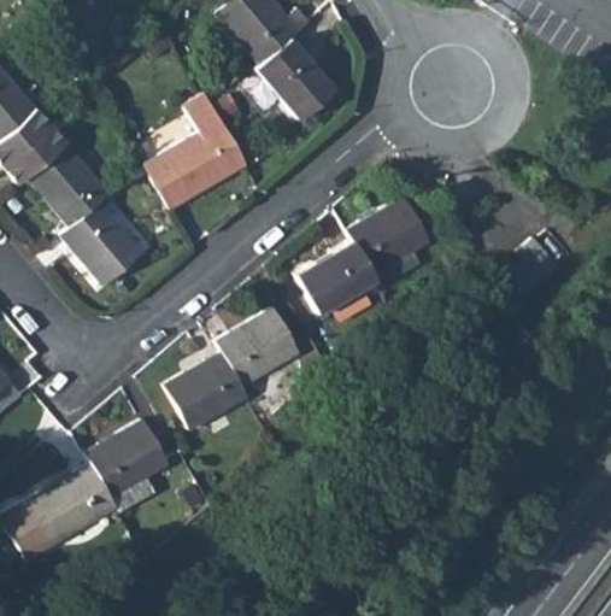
[(310,21),(299,9),(289,17),(286,19),(271,4),(275,0),(233,0),(218,13),(231,30),(246,47),(260,64),(291,37),(310,21)]
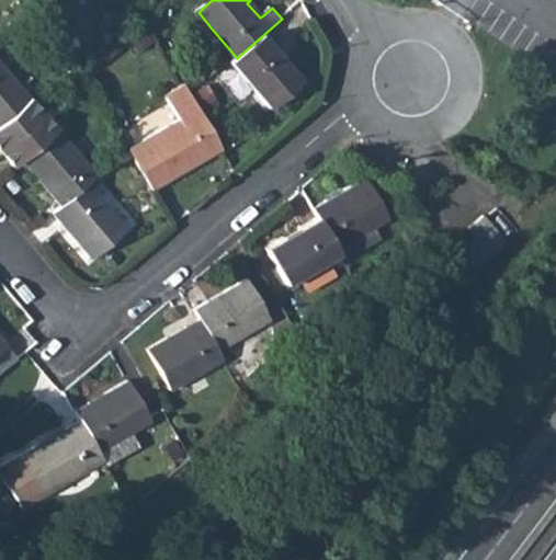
[(260,18),(263,15),(250,0),(247,3),(260,18)]
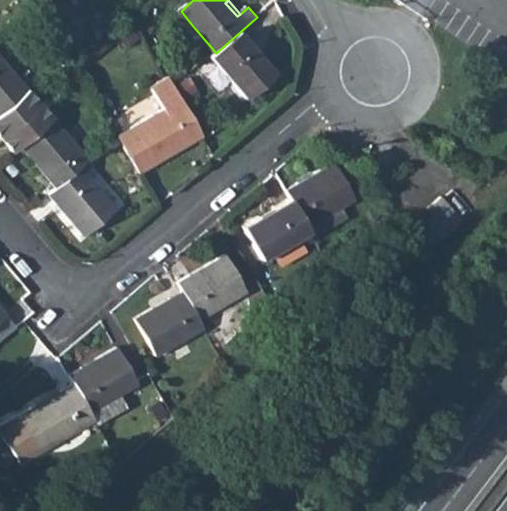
[(197,45),(204,39),(192,25),(185,31),(197,45)]
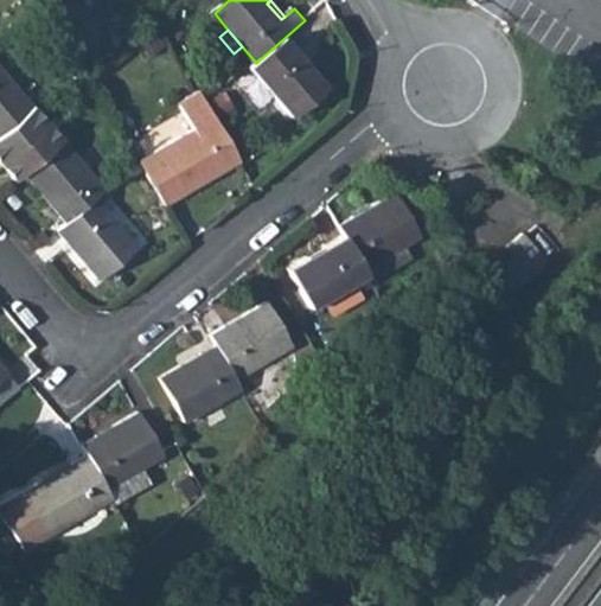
[(153,56),(167,44),(160,34),(145,45),(153,56)]
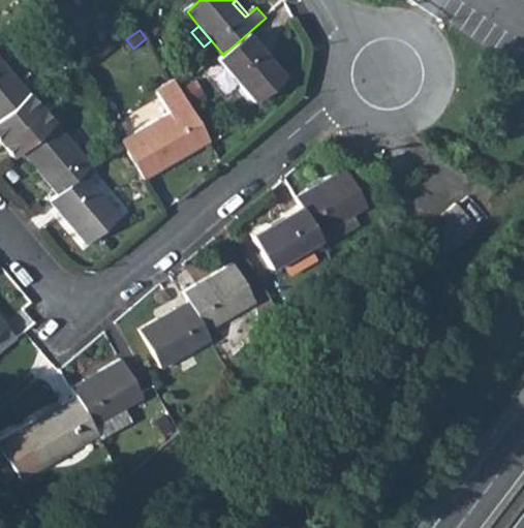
[(286,75),(273,60),(269,63),(258,51),(263,48),(249,32),(223,55),(219,58),(256,101),(286,75)]
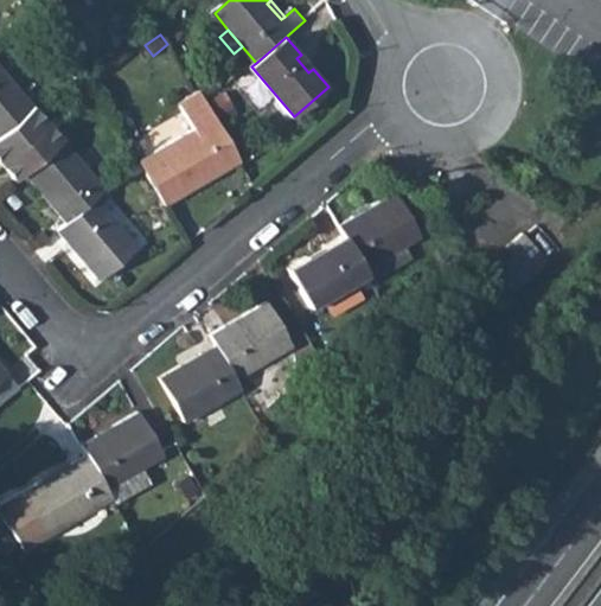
[(308,72),(313,69),(301,55),(296,58),(308,72)]
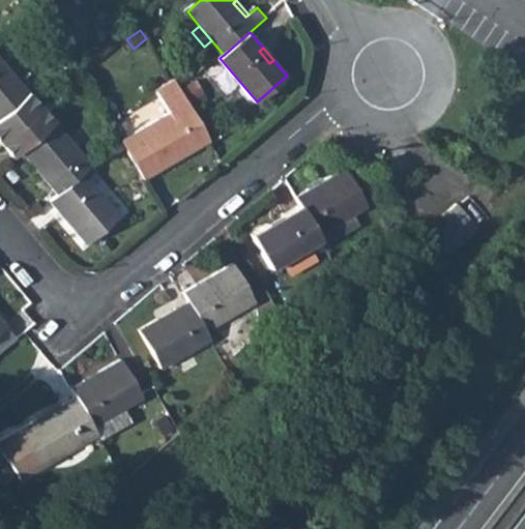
[(0,139),(3,143),(45,107),(32,93),(0,55),(0,139)]
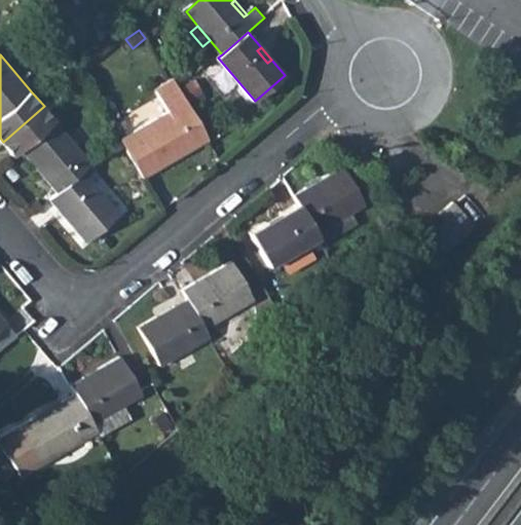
[(171,112),(122,139),(145,178),(181,157),(179,153),(195,144),(196,148),(211,140),(188,102),(182,89),(176,79),(158,89),(171,112)]
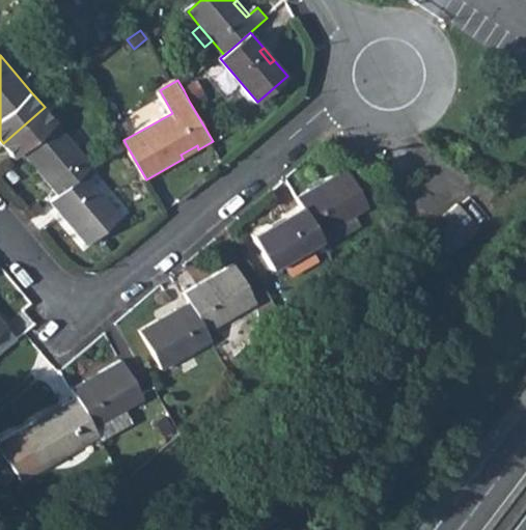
[(94,165),(45,107),(3,143),(16,158),(23,150),(37,168),(42,165),(53,179),(50,183),(60,194),(86,172),(94,165)]
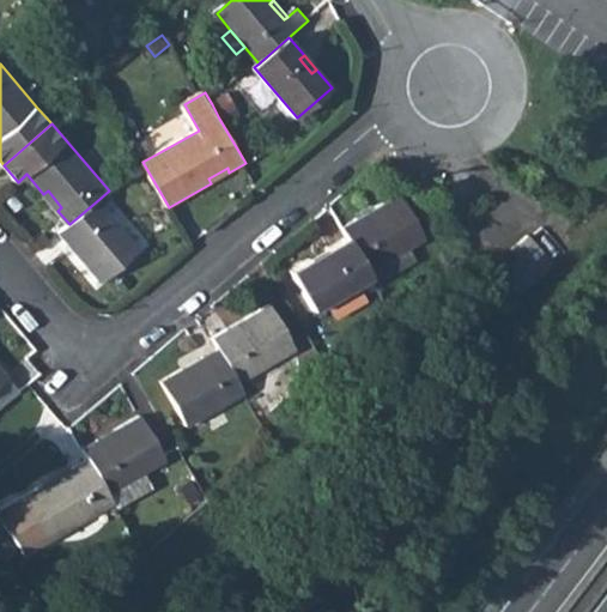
[(211,183),(229,173),(228,168),(208,179),(211,183)]
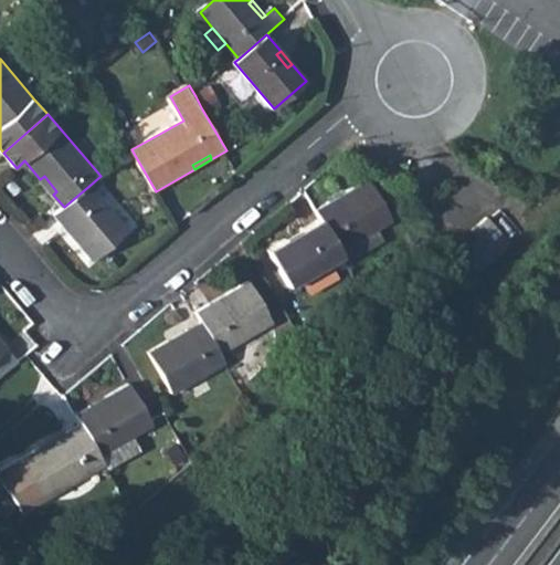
[(53,195),(56,191),(44,176),(40,179),(53,195)]
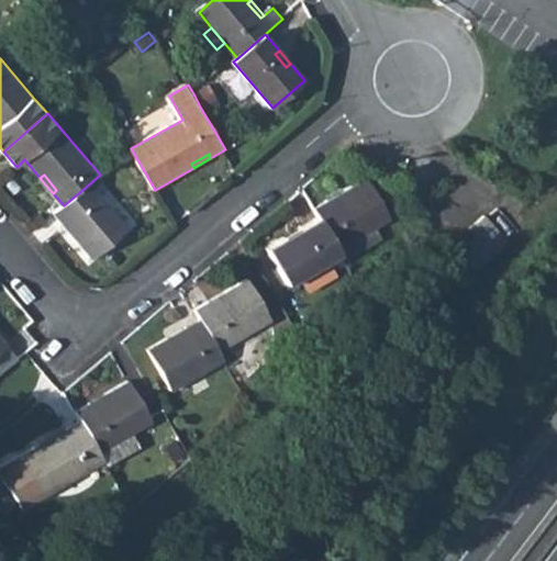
[(393,219),(369,178),(348,190),(351,193),(333,203),(331,200),(316,208),(322,217),(340,249),(347,245),(379,227),(393,219)]
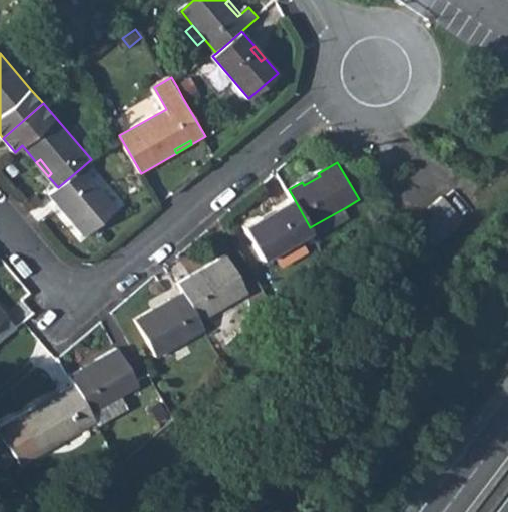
[(119,209),(83,166),(58,187),(50,194),(60,205),(63,203),(75,217),(72,220),(86,236),(119,209)]
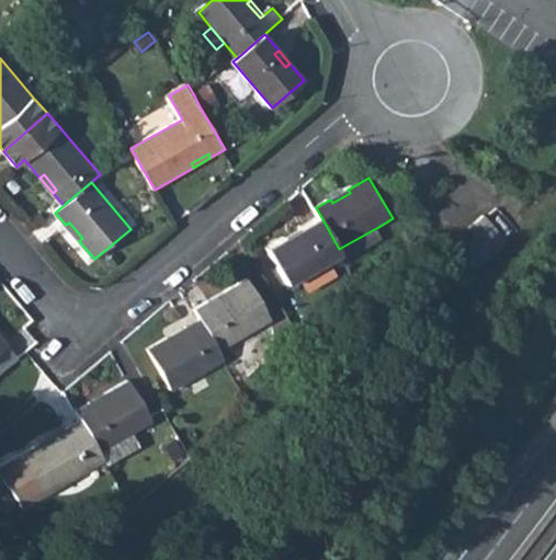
[(332,203),(350,193),(348,190),(330,200),(332,203)]
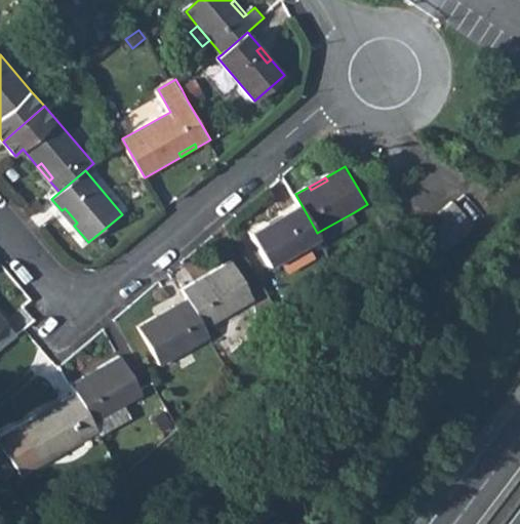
[(455,202),(441,214),(449,223),(425,244),(428,251),(438,262),(477,226),(455,202)]
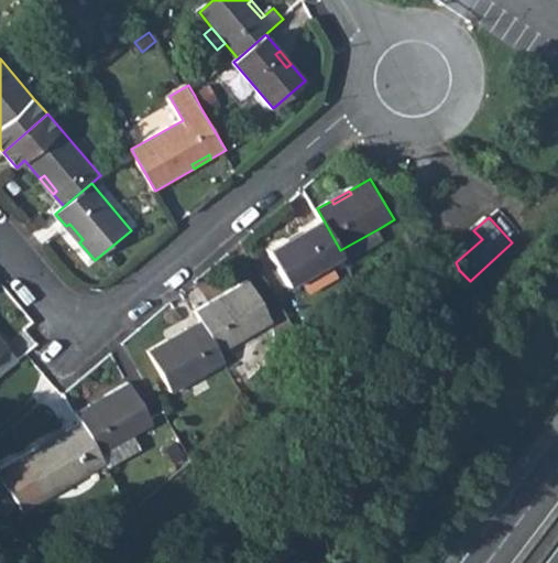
[(270,249),(291,285),(343,255),(340,250),(323,218),(304,229),(306,234),(291,242),(288,238),(270,249)]
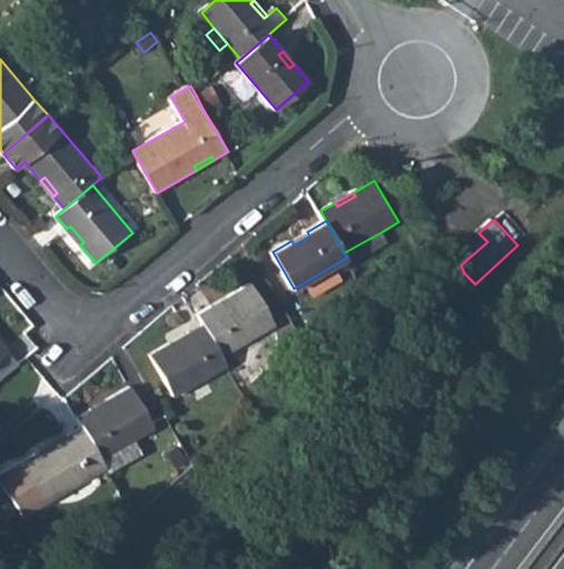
[(80,245),(83,242),(70,226),(67,228),(80,245)]
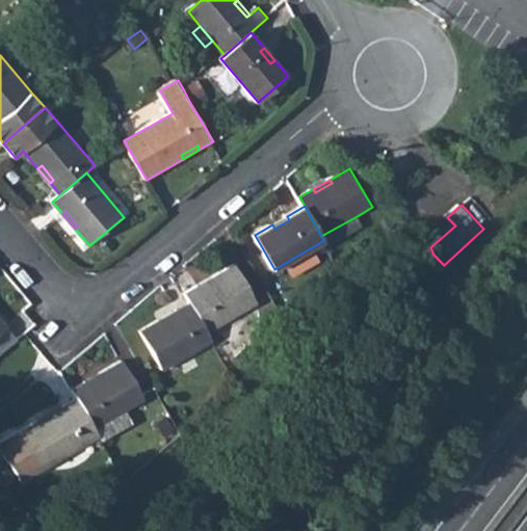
[(335,243),(365,227),(359,215),(328,232),(335,243)]
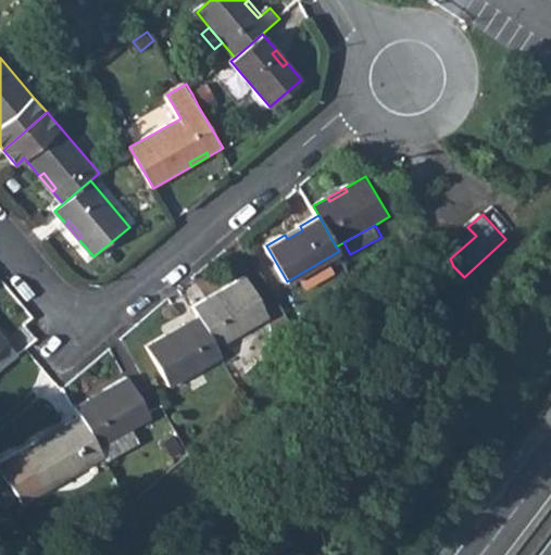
[(302,230),(300,226),(285,235),(287,239),(302,230)]
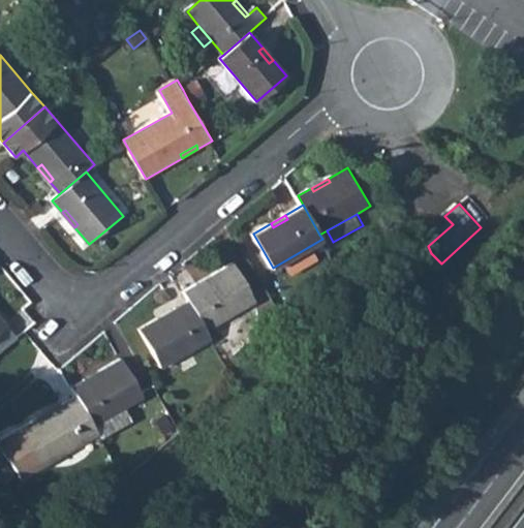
[(257,302),(236,264),(216,275),(218,278),(202,287),(199,283),(185,291),(190,301),(208,331),(257,302)]
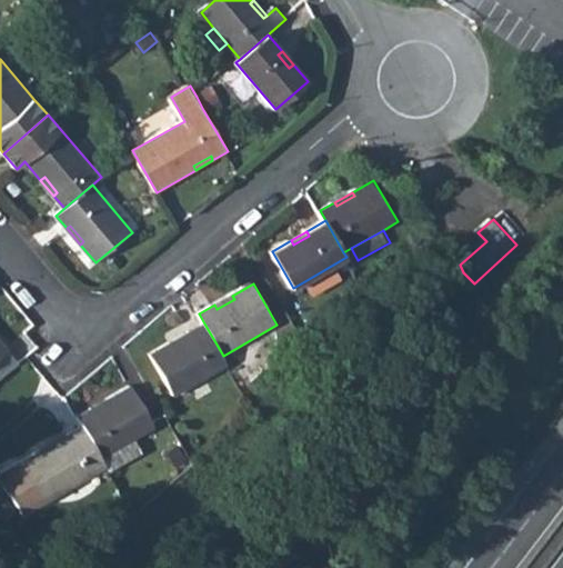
[(217,309),(234,299),(232,296),(214,305),(217,309)]
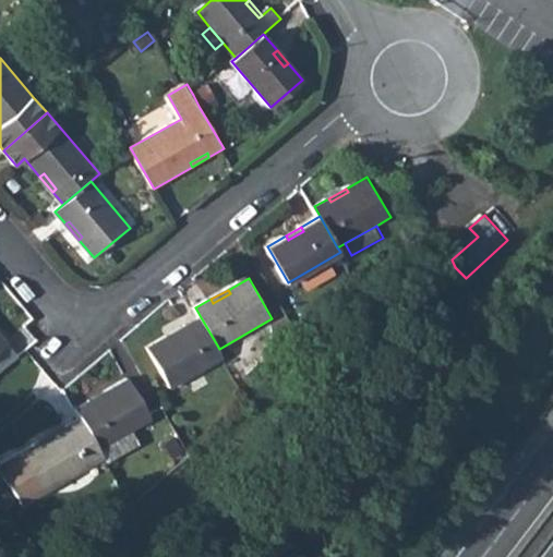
[(225,358),(219,349),(201,317),(187,325),(189,329),(171,339),(169,335),(148,347),(171,388),(225,358)]
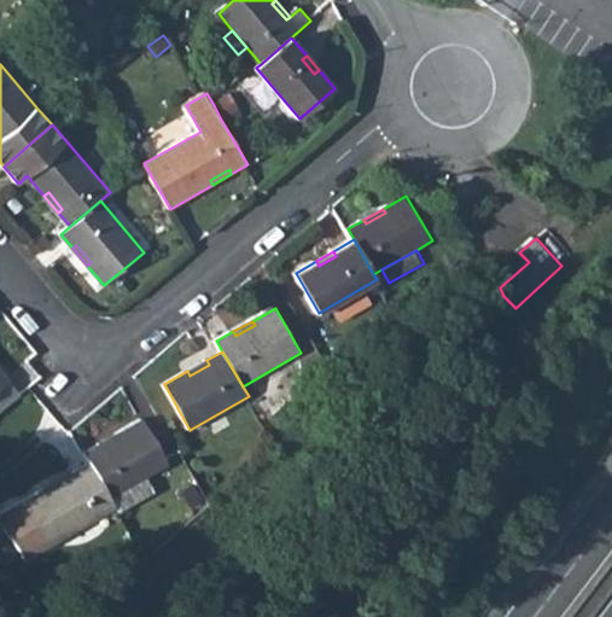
[(190,376),(209,365),(207,360),(187,371),(190,376)]
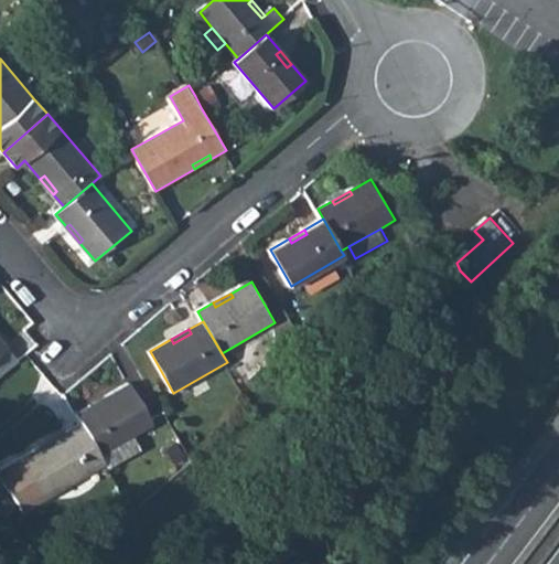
[(0,355),(10,348),(0,334),(0,355)]
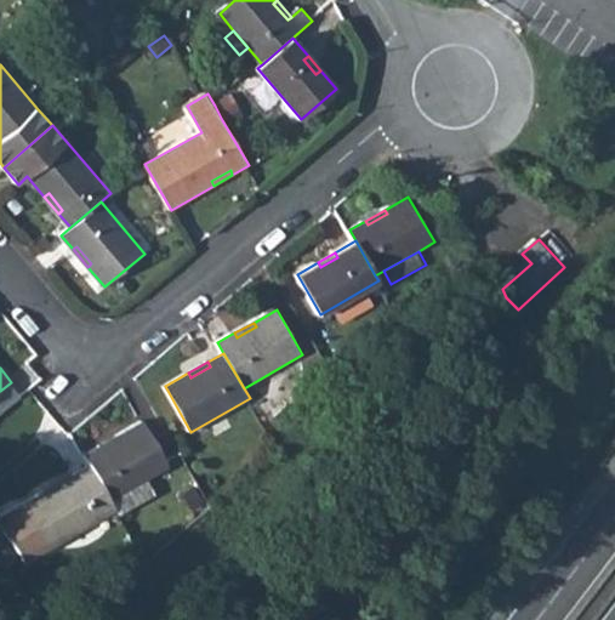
[(171,466),(146,421),(123,434),(125,438),(106,450),(103,445),(87,455),(92,466),(113,501),(149,479),(171,466)]
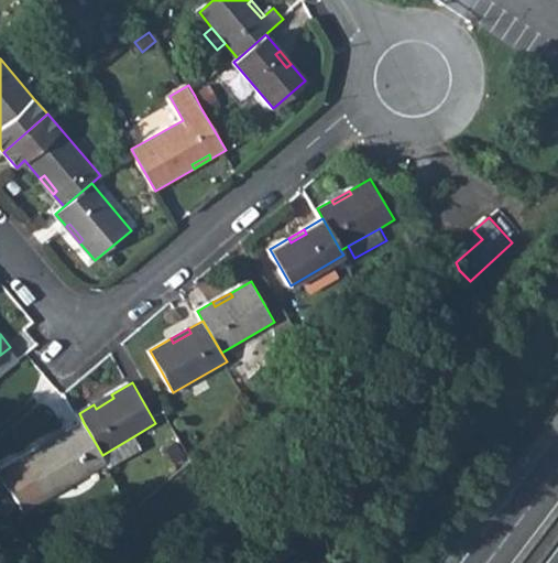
[(96,409),(113,398),(111,394),(94,404),(96,409)]
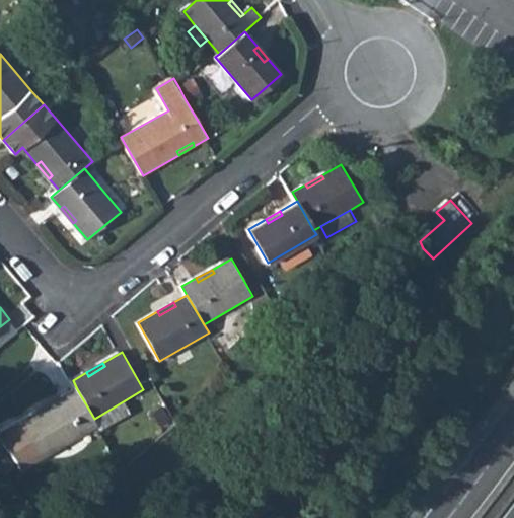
[(99,427),(94,419),(77,389),(64,396),(66,400),(41,415),(39,411),(0,433),(0,437),(24,470),(99,427)]
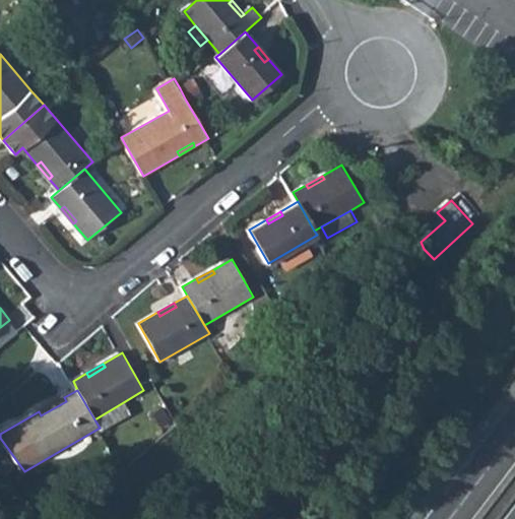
[(41,415),(66,401),(64,397),(39,411),(41,415)]
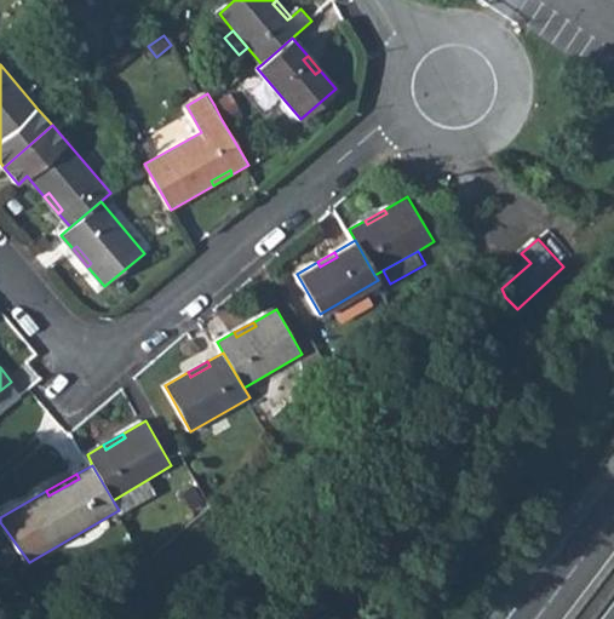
[(119,510),(122,515),(159,494),(149,479),(113,500),(119,510)]
